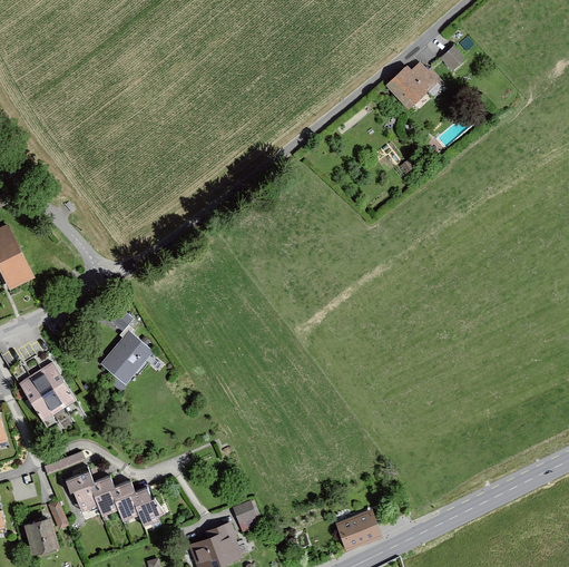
[(454,44),(441,57),(455,71),(469,58),(454,44)]
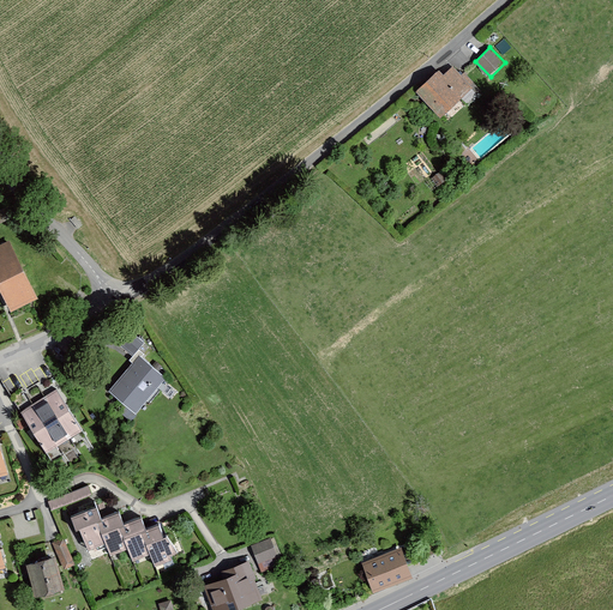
[(439,118),(474,86),(454,65),(443,74),(439,70),(415,91),(439,118)]
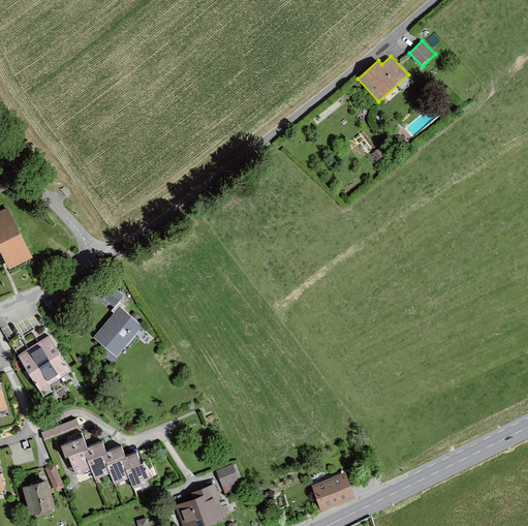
[(0,252),(7,268),(32,255),(7,207),(0,210),(0,252)]
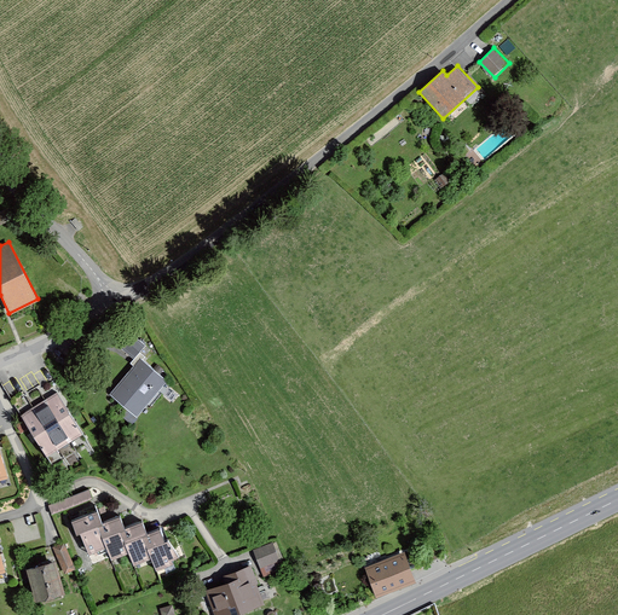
[(122,342),(134,354),(148,340),(134,329),(122,342)]
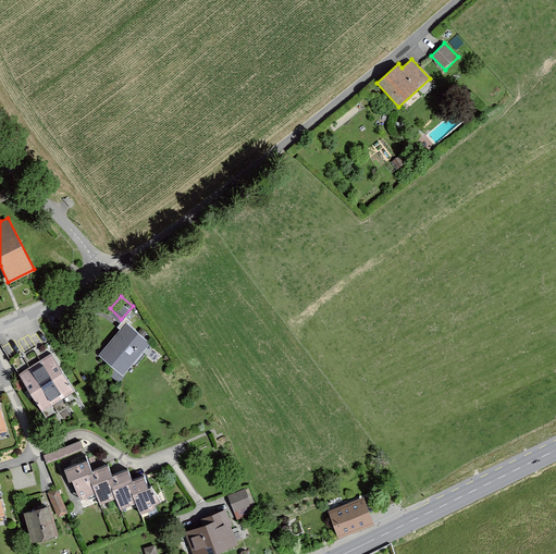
[(99,354),(123,374),(150,343),(127,322),(99,354)]
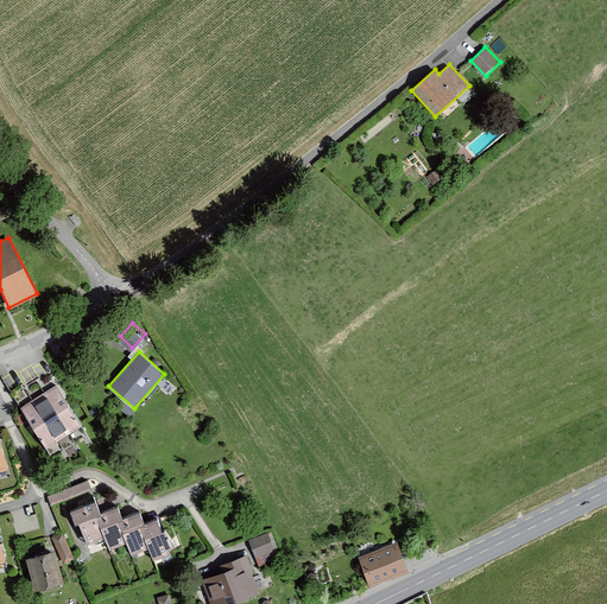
[(57,388),(45,395),(68,433),(81,426),(57,388)]
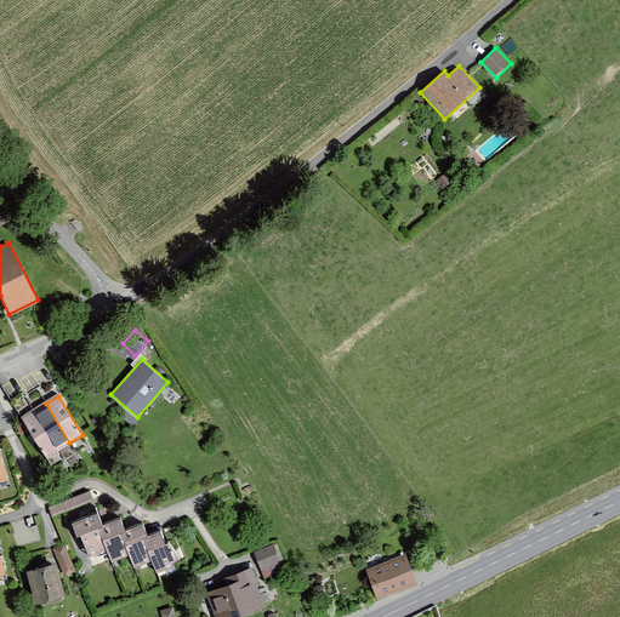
[(46,404),(33,411),(57,450),(69,443),(46,404)]
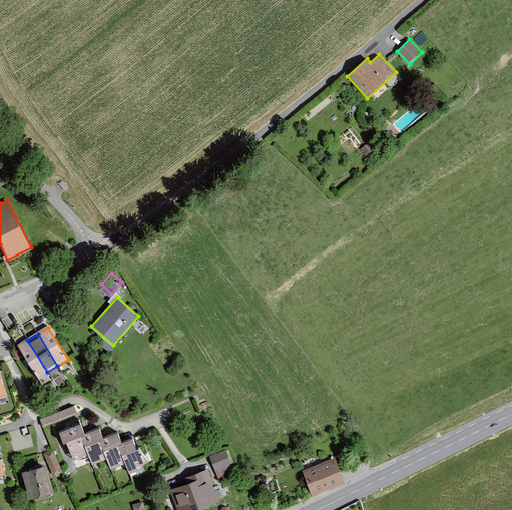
[(27,340),(17,347),(37,379),(47,372),(27,340)]
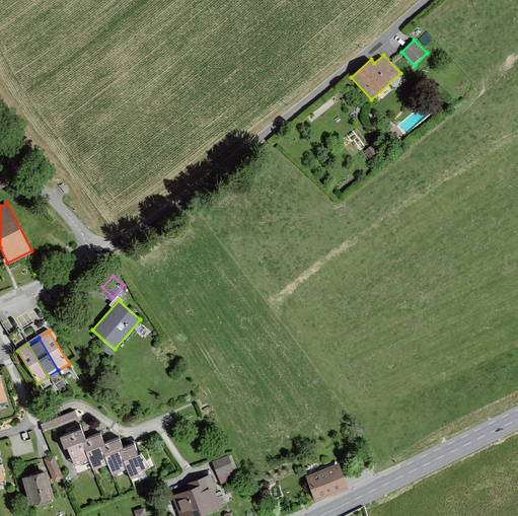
[(60,434),(72,465),(88,459),(92,468),(107,462),(112,473),(126,467),(130,477),(137,474),(139,480),(145,477),(142,469),(147,467),(137,443),(130,445),(124,448),(120,438),(112,441),(103,444),(99,434),(92,437),(85,440),(80,427),(70,430),(60,434)]
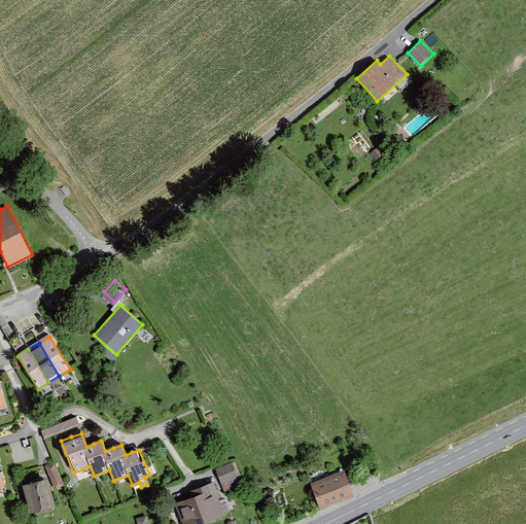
[(56,485),(66,481),(59,460),(48,463),(56,485)]
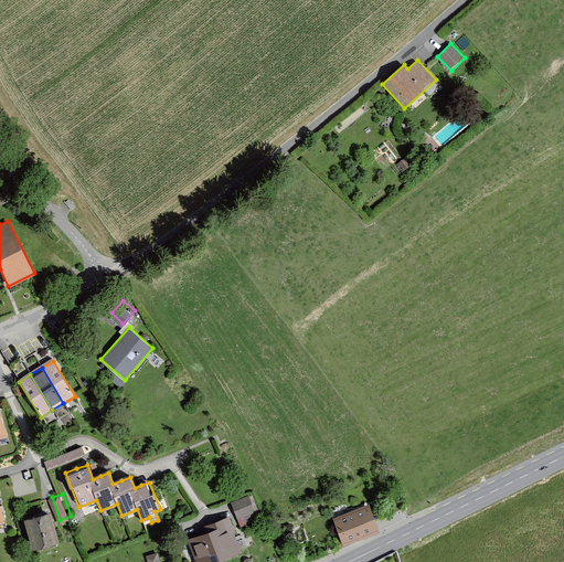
[(233,502),(238,517),(256,510),(251,496),(233,502)]
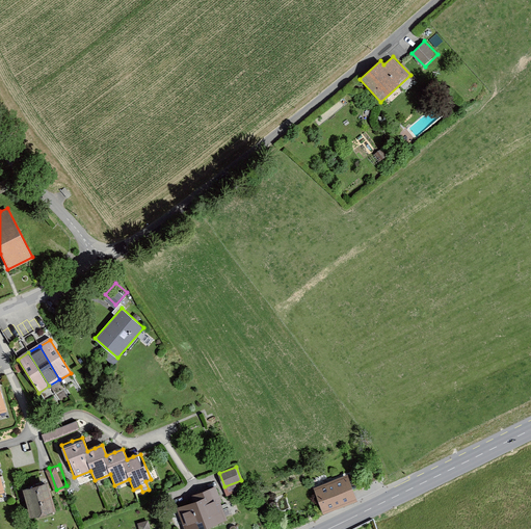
[(322,514),(357,500),(346,474),(312,487),(322,514)]
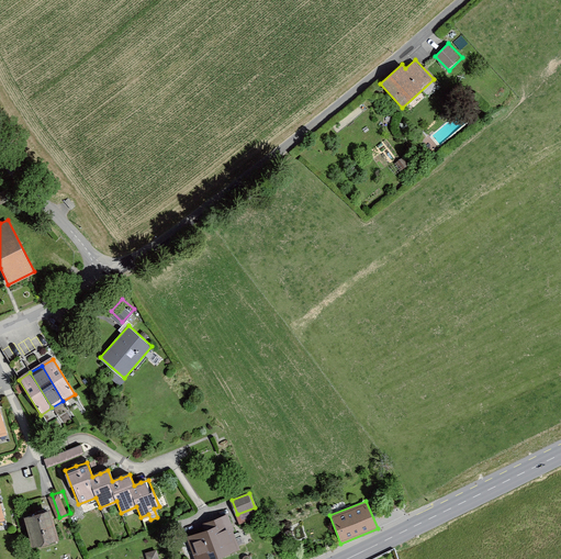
[(22,517),(30,547),(58,539),(51,510),(22,517)]
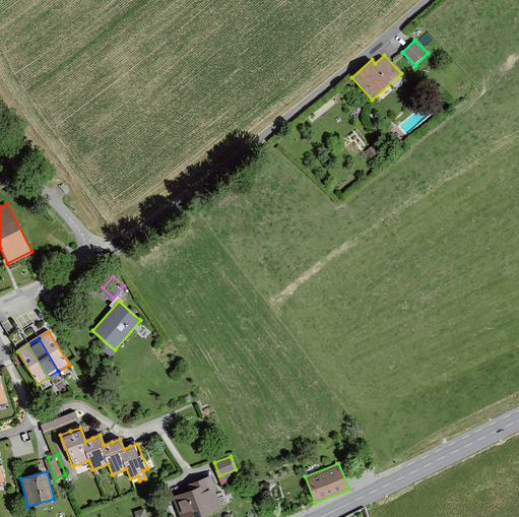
[(181,516),(196,516),(221,507),(214,490),(216,489),(211,474),(191,482),(193,488),(173,496),(181,516)]
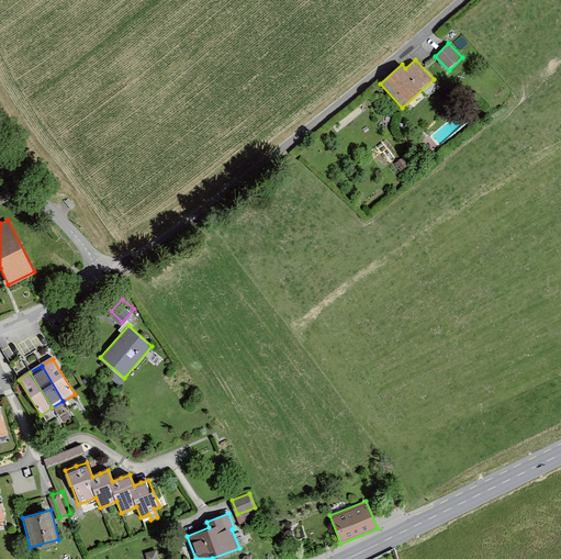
All buildings are outlined.
